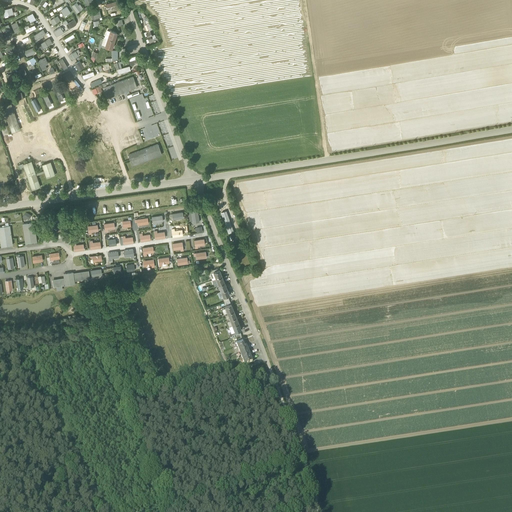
[(77,2),(72,5),(77,13),(84,8),(81,3),(79,5),(77,2)]
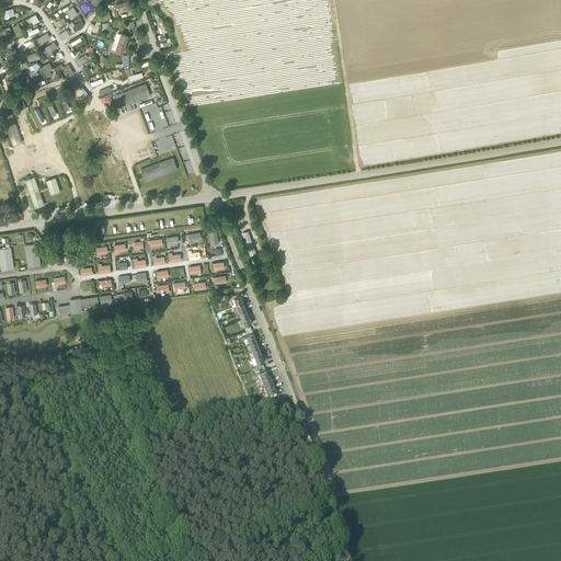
[(73,7),(67,11),(70,18),(78,13),(73,7)]
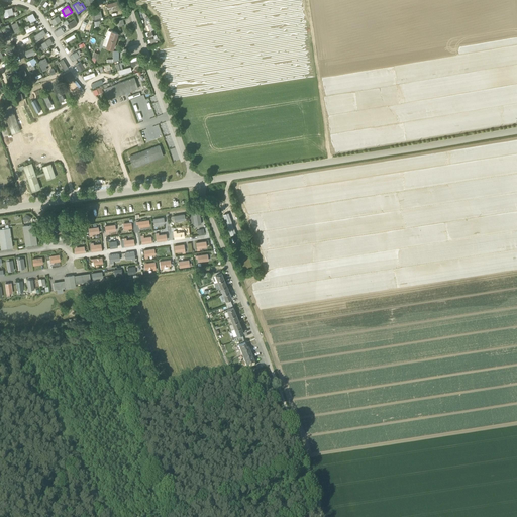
[(3,9),(4,15),(14,14),(13,7),(3,9)]
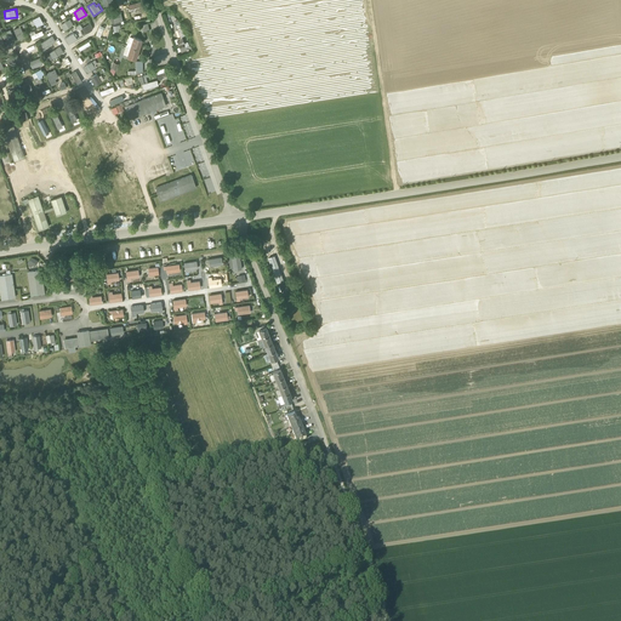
[(123,12),(114,13),(115,17),(112,18),(113,23),(124,21),(123,12)]
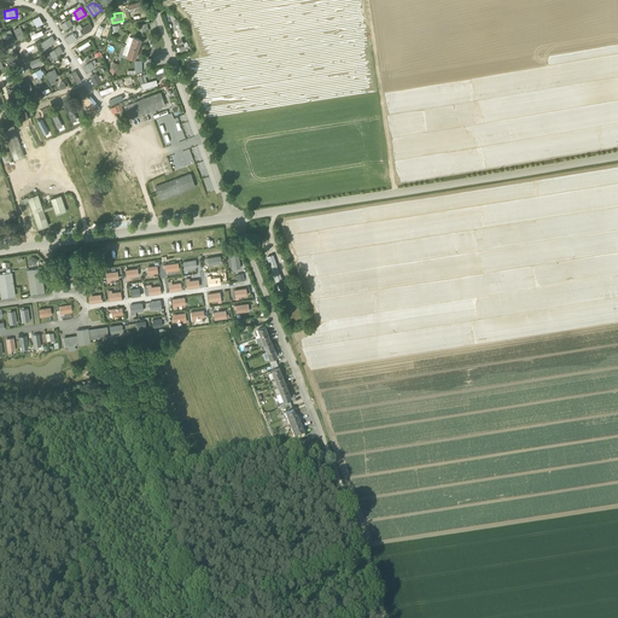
[(41,15),(34,18),(38,27),(45,23),(41,15)]
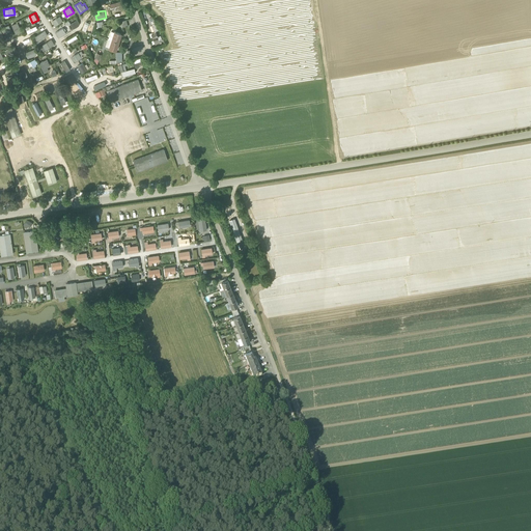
[(60,16),(52,21),(56,26),(63,21),(60,16)]
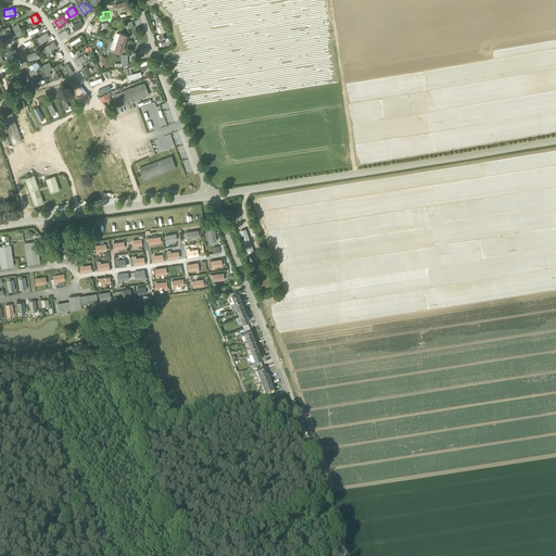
[(74,25),(77,29),(85,25),(81,20),(74,25)]
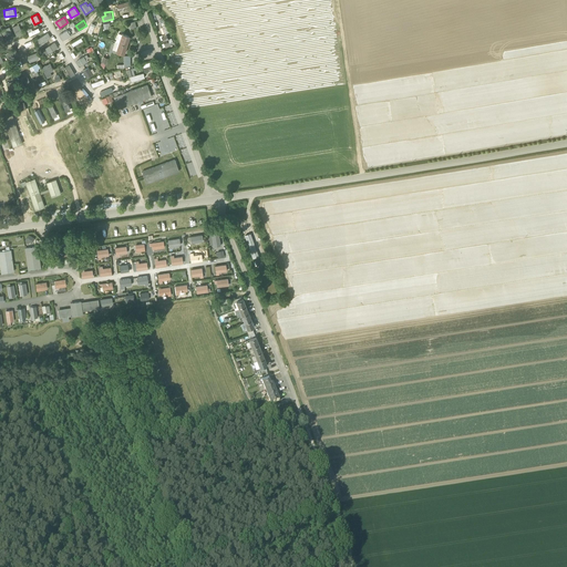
[(91,22),(88,32),(92,34),(94,30),(96,32),(100,26),(91,22)]
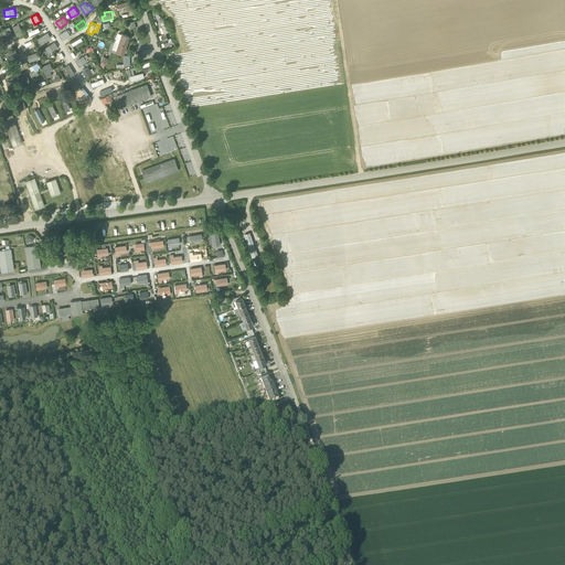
[(12,27),(18,36),(24,33),(19,23),(12,27)]
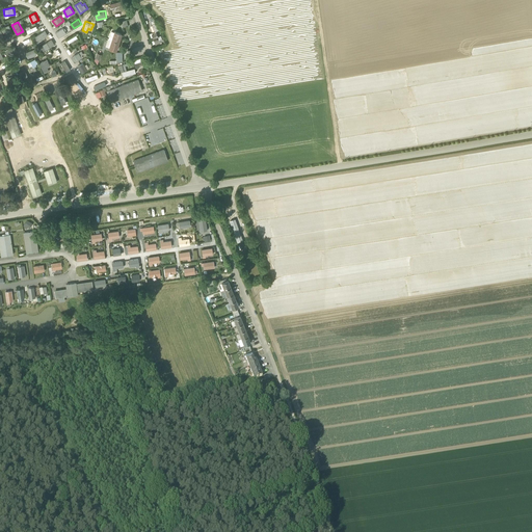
[(0,41),(4,40),(2,33),(10,30),(8,25),(0,28),(0,41)]
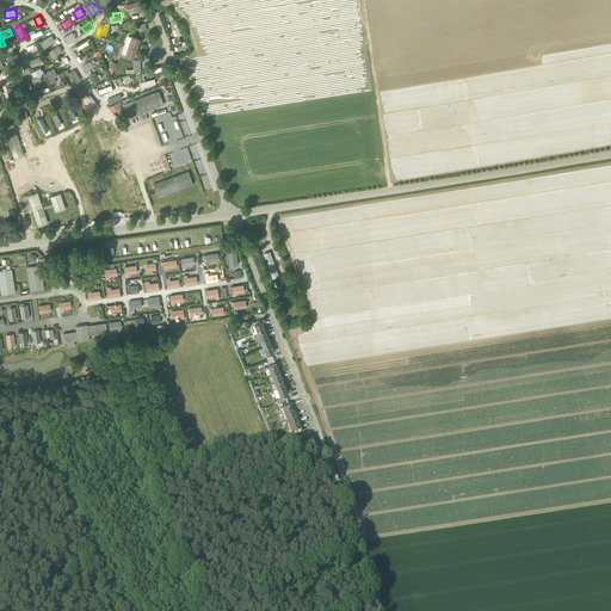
[(65,36),(68,43),(78,38),(73,31),(65,36)]
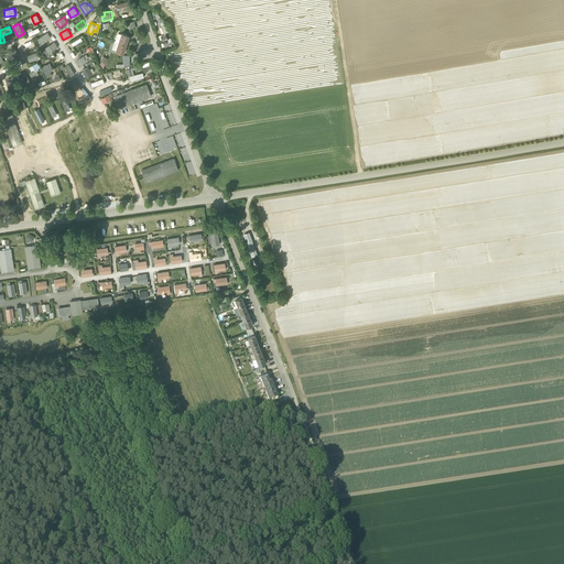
[(40,43),(52,38),(49,32),(38,38),(40,43)]
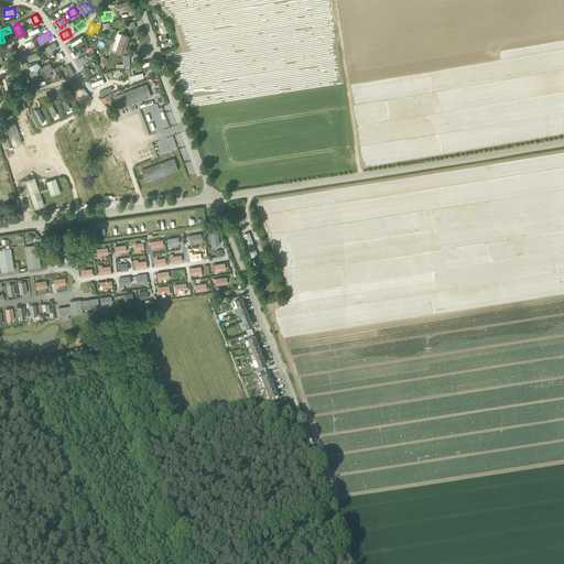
[(121,33),(121,34),(120,39),(118,42),(126,45),(129,36),(121,33)]
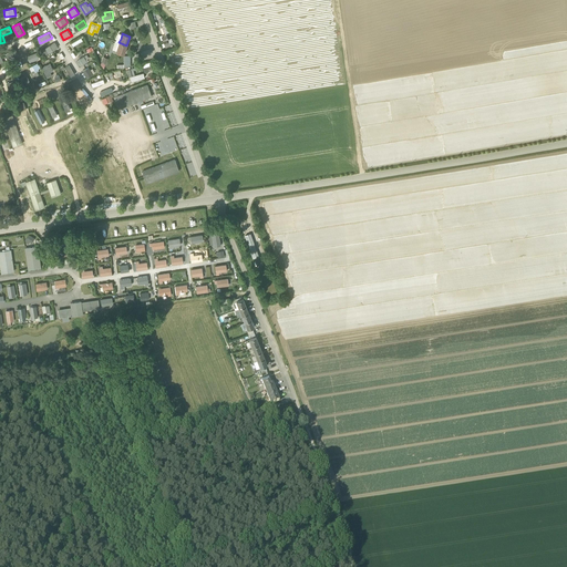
[(73,47),(83,40),(82,38),(71,43),(73,47)]
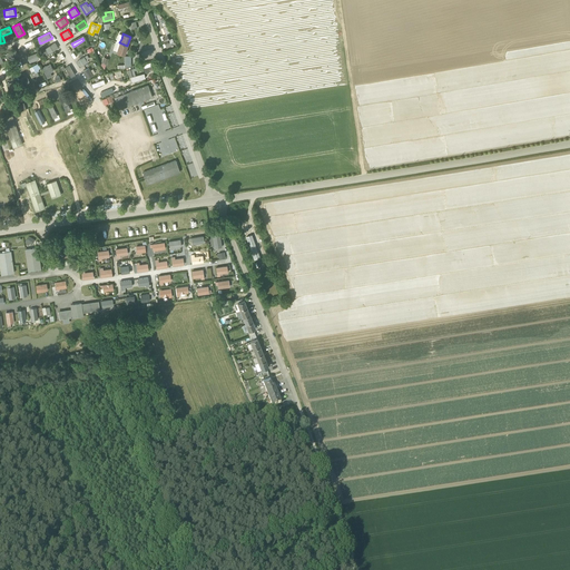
[(23,51),(35,47),(32,40),(21,45),(23,51)]
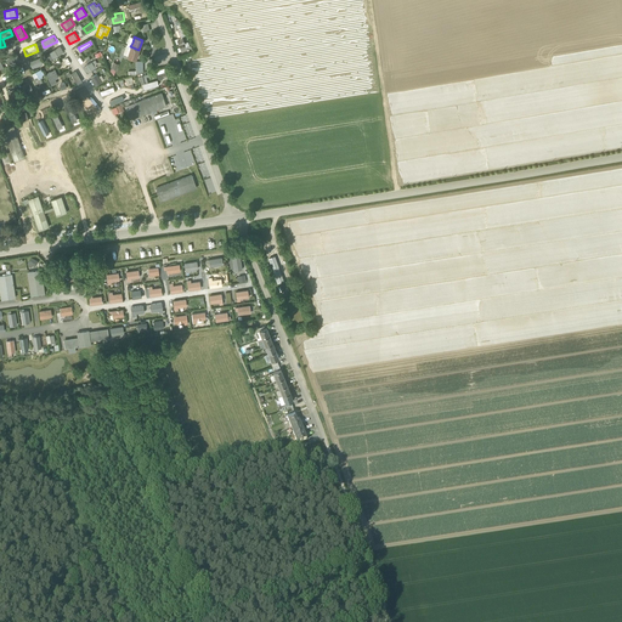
[(51,60),(64,51),(62,46),(47,55),(51,60)]
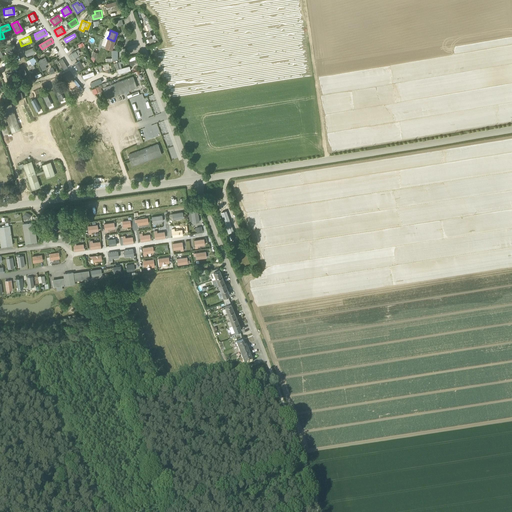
[(111,49),(114,41),(107,38),(105,46),(111,49)]
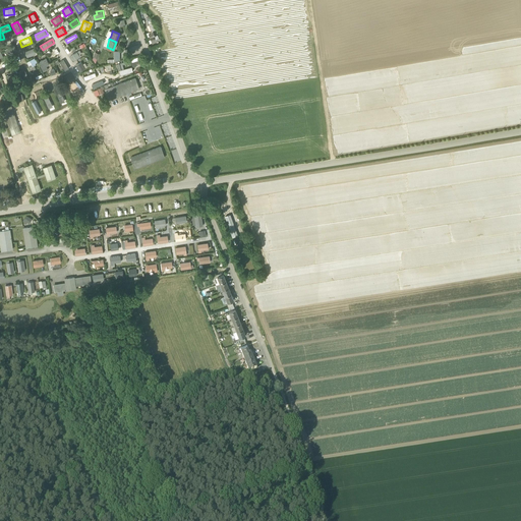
[(15,52),(12,46),(5,49),(8,55),(15,52)]
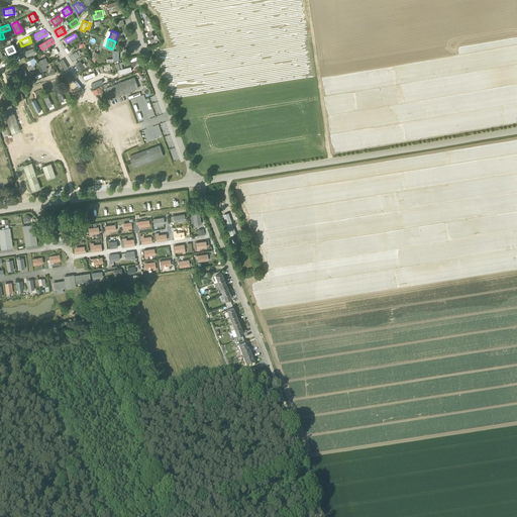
[(24,50),(27,57),(36,54),(34,47),(24,50)]
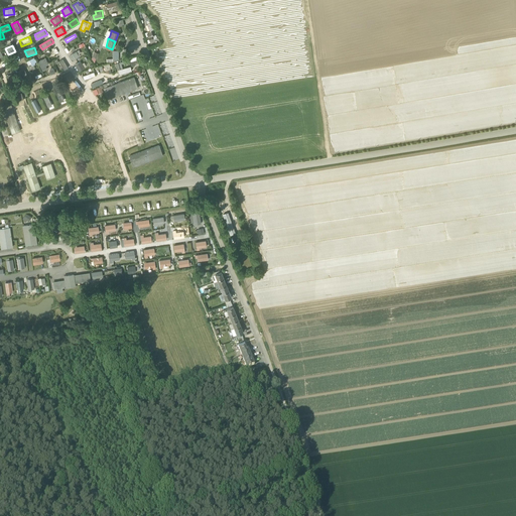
[(55,48),(49,50),(51,56),(57,54),(55,48)]
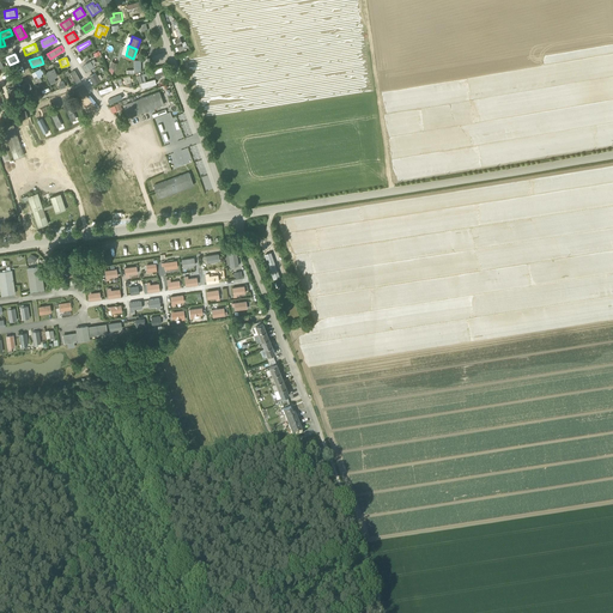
[(93,64),(96,62),(95,60),(83,65),(86,72),(96,67),(93,64)]
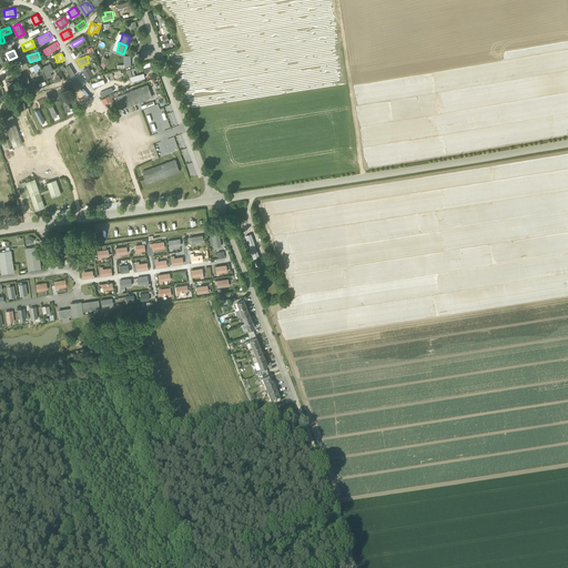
[(142,64),(145,73),(154,70),(151,61),(142,64)]
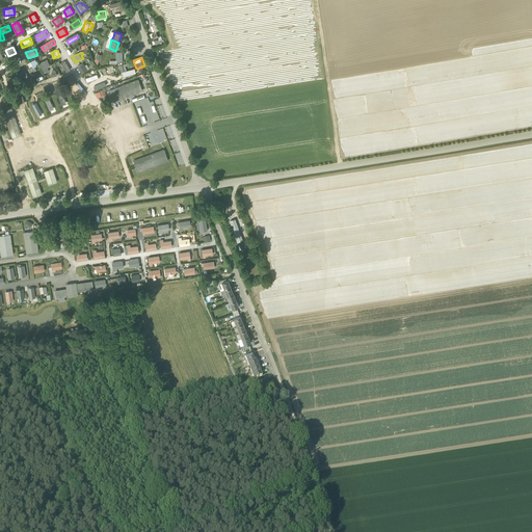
[(31,73),(36,70),(34,65),(38,64),(35,59),(27,63),(31,73)]
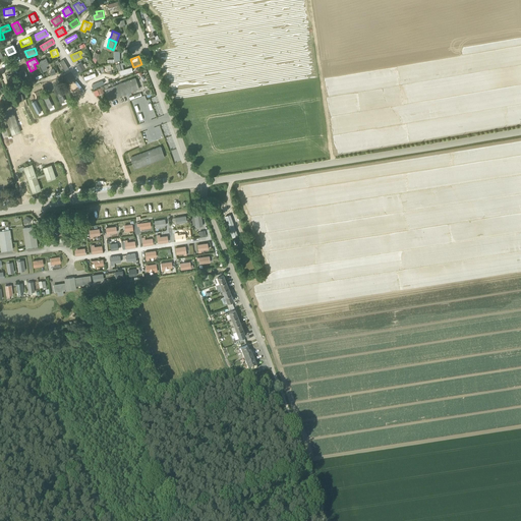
[(43,71),(49,69),(47,65),(50,64),(47,58),(39,60),(43,71)]
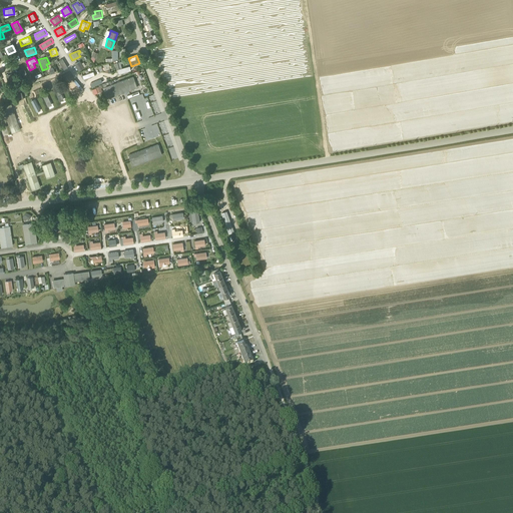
[(60,60),(63,69),(68,67),(64,58),(60,60)]
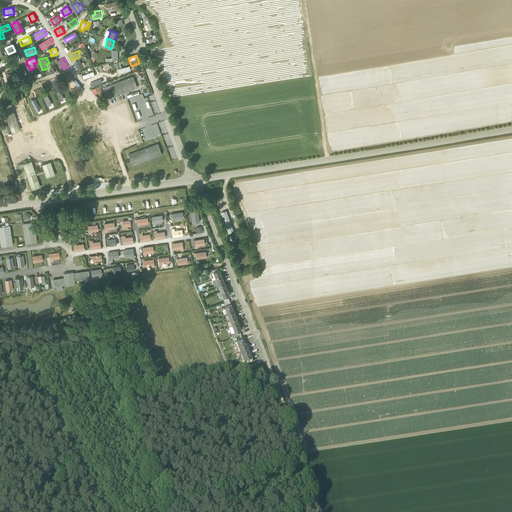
[(7,60),(1,62),(3,69),(10,67),(7,60)]
